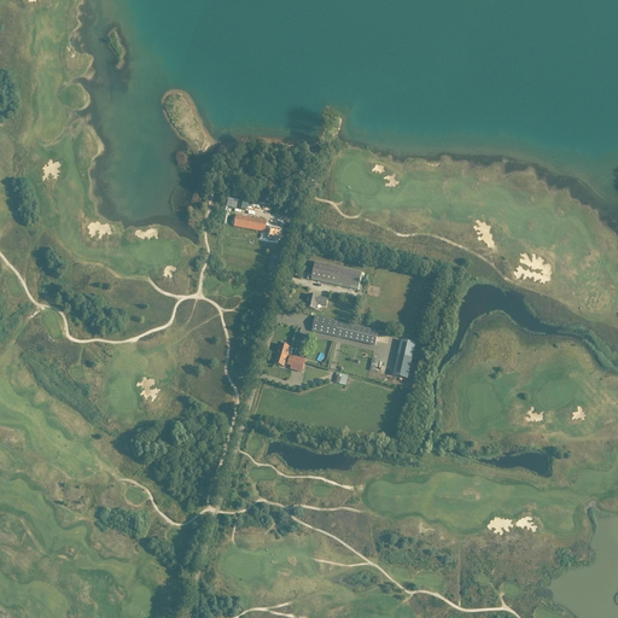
[(257,193),(255,203),(270,207),(273,196),(257,193)]
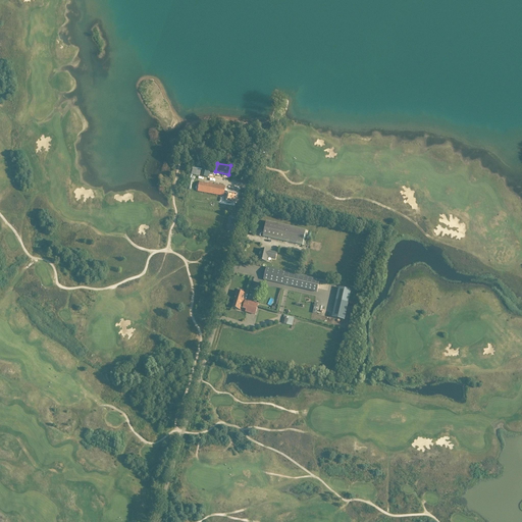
[(201,175),(202,168),(193,167),(192,174),(201,175)]
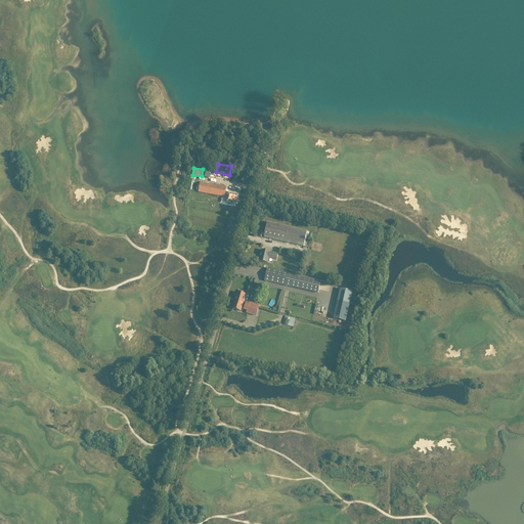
[(199,192),(225,197),(226,187),(201,183),(199,192)]
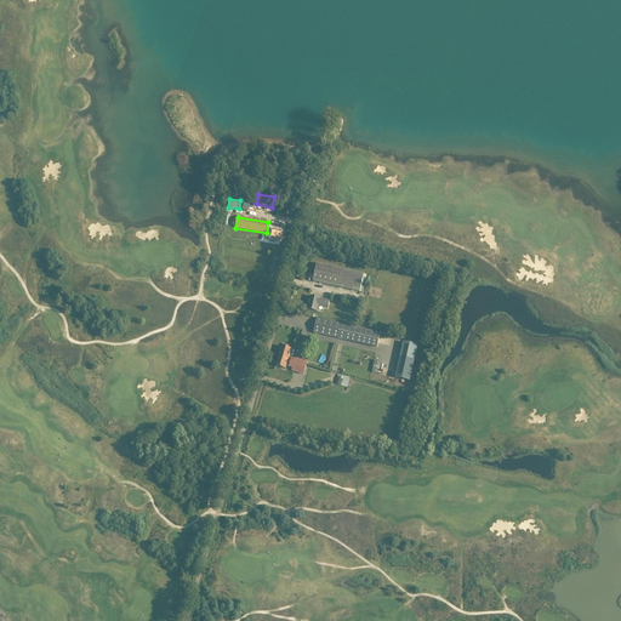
[(271,239),(274,240),(280,241),(283,232),(277,232),(278,226),(273,226),(273,231),(271,239)]
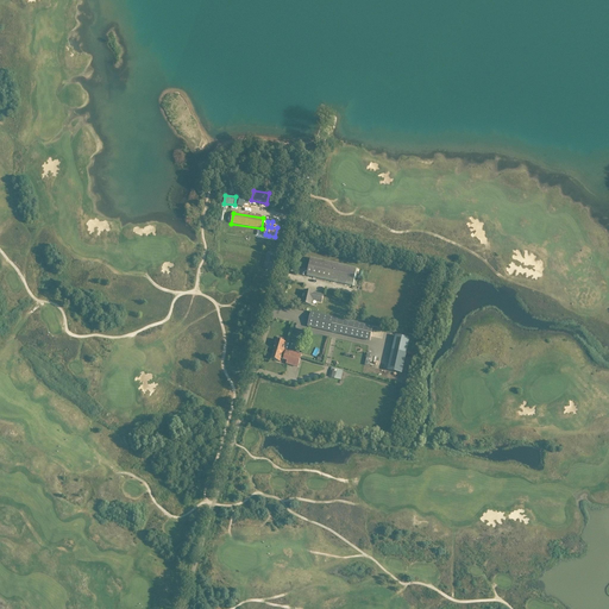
[(271,253),(268,268),(275,269),(277,258),(278,255),(271,253)]
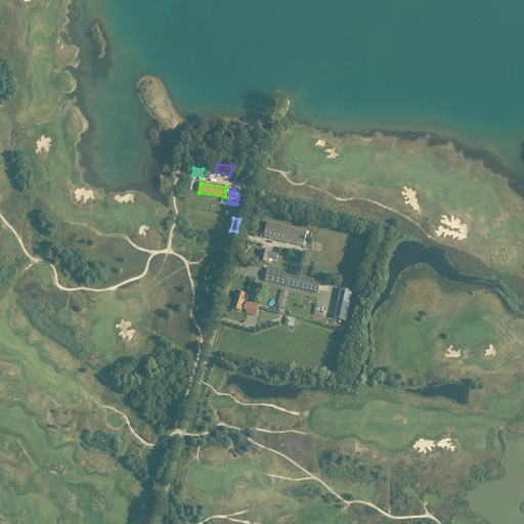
[(264,237),(269,238),(304,247),(306,236),(308,236),(309,232),(307,232),(307,231),(267,222),(264,237)]
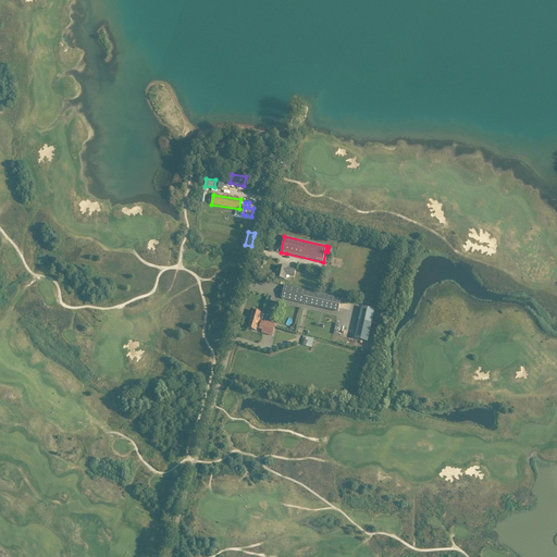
[(276,277),(281,279),(284,280),(285,274),(289,275),(289,276),(294,276),(296,270),(292,269),(292,270),(287,269),(287,268),(279,267),(276,277)]
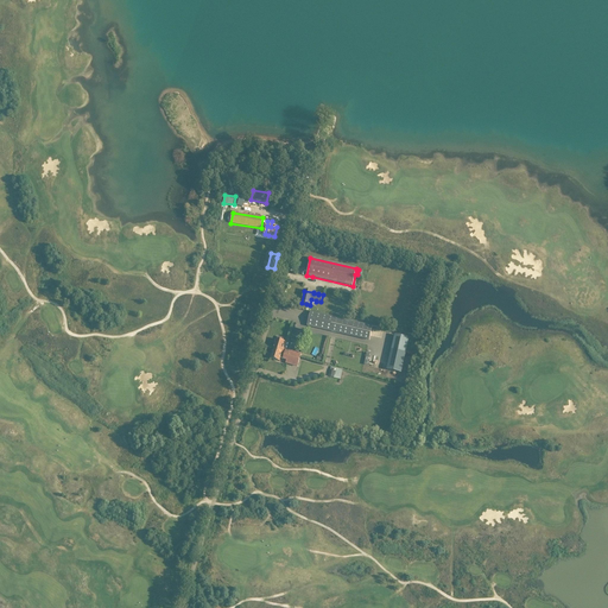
[(311,312),(308,327),(369,341),(372,327),(311,312)]
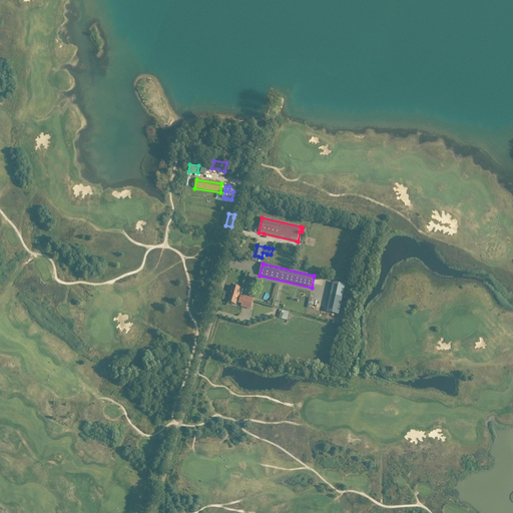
[(330,296),(327,313),(338,315),(342,299),(345,286),(333,283),(330,296)]
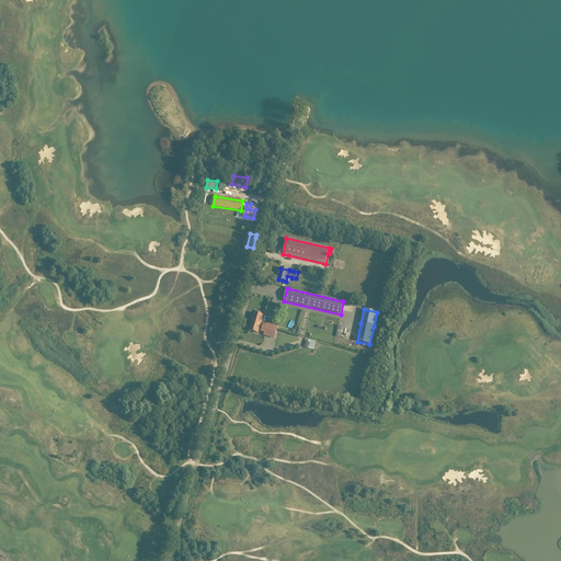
[(255,313),(252,322),(277,330),(278,327),(263,322),(264,316),(261,315),(262,312),(256,311),(256,313),(255,313)]
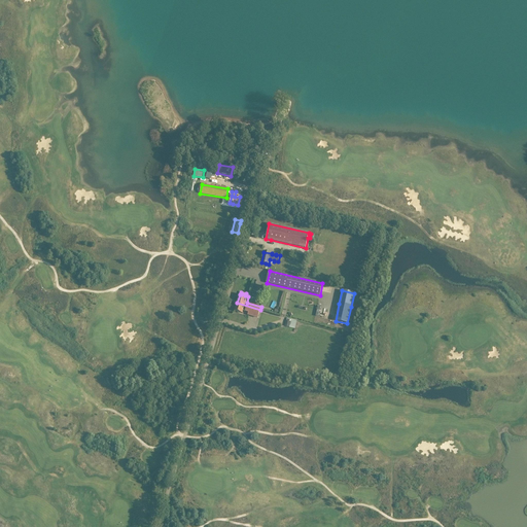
[(237,303),(235,311),(240,313),(242,313),(243,311),(248,312),(248,315),(257,318),(260,310),(237,303)]
